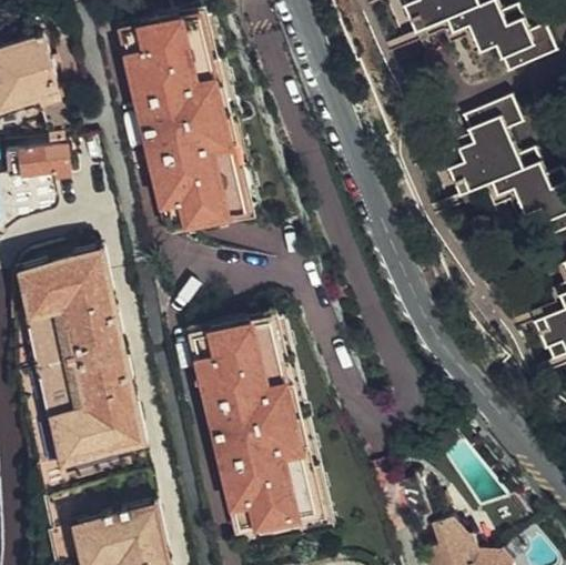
[(400,0),(415,34),(448,20),(455,34),(472,28),(483,52),(498,46),(509,71),(545,56),(534,30),(529,31),(517,37),(507,11),(503,12),(491,18),(483,0),(400,0)]
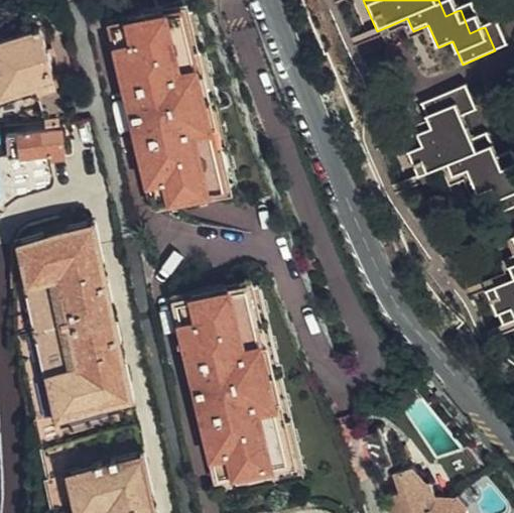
[(438,0),(445,16),(457,11),(451,0),(438,0)]
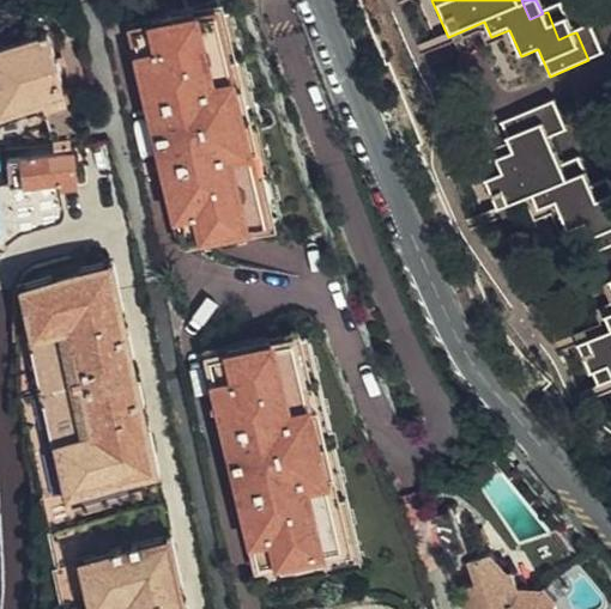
[(558,40),(572,34),(561,7),(548,12),(558,40)]
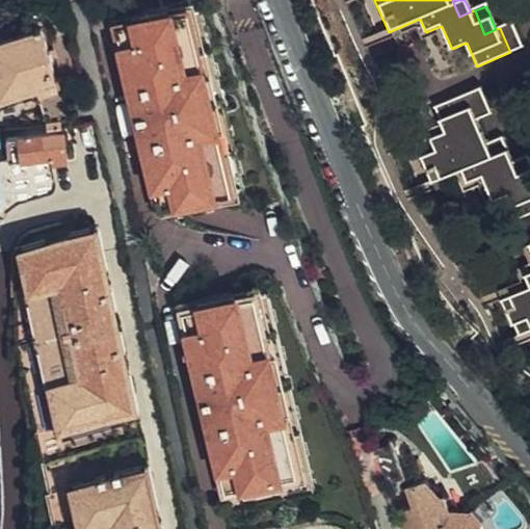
[(186,12),(116,27),(157,214),(228,199),(186,12)]
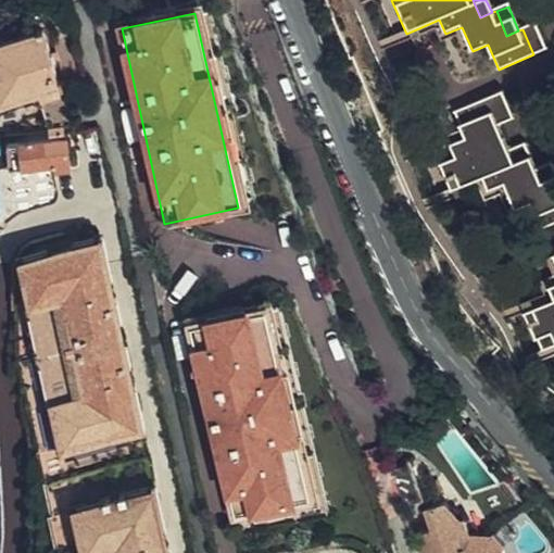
[(394,39),(399,47),(435,32),(440,44),(456,37),(465,54),(473,51),(462,27),(445,34),(439,20),(406,34),(394,39)]
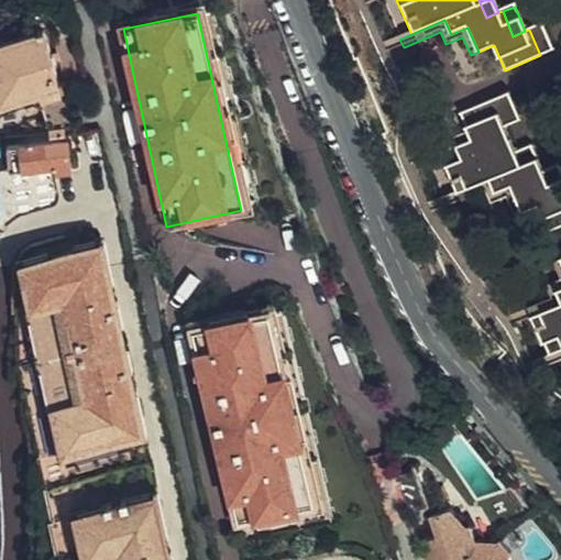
[(529,30),(540,55),(552,50),(542,24),(529,30)]
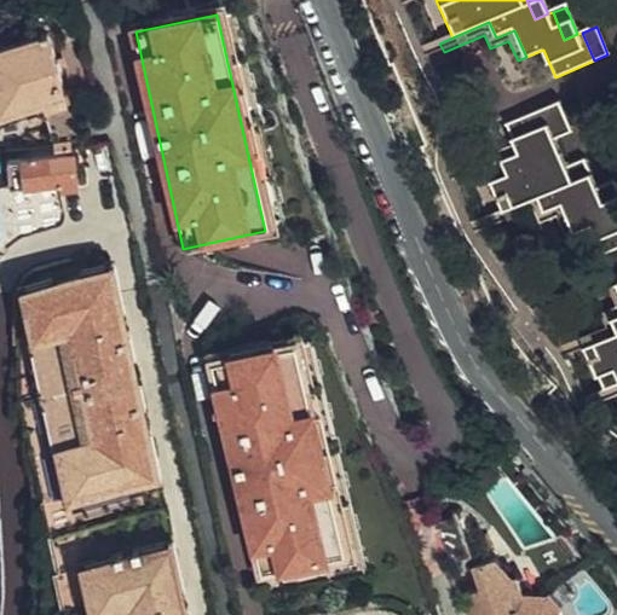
[(80,146),(76,122),(74,116),(82,102),(79,90),(61,96),(41,38),(0,51),(0,125),(41,111),(53,150),(80,146)]
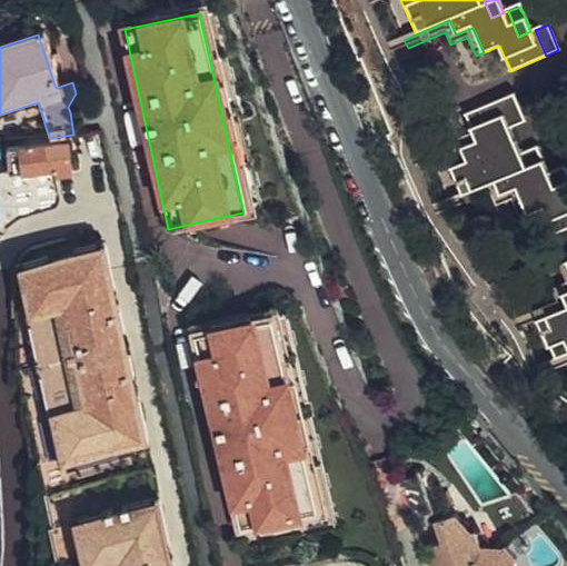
[(513,97),(498,102),(510,129),(525,122),(513,97)]
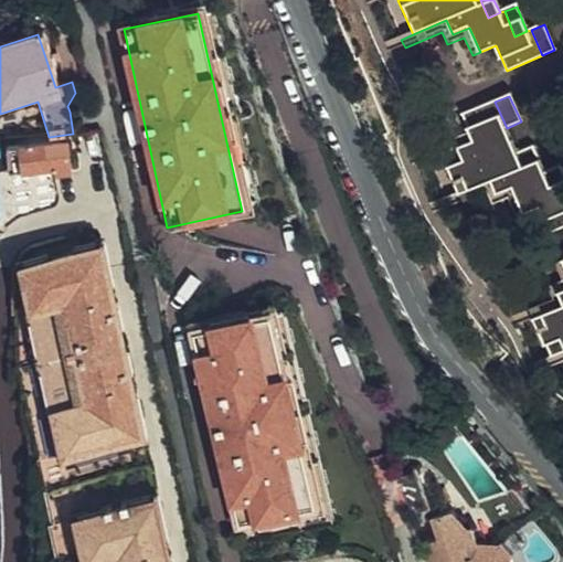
[(562,307),(532,321),(549,362),(562,356),(562,197),(559,199),(548,173),(543,176),(529,181),(518,152),(513,155),(502,159),(492,134),(503,129),(507,128),(495,102),(461,117),(473,144),(442,157),(458,195),(491,182),(496,194),(512,187),(524,213),(539,208),(551,234),(562,230),(562,290),(558,294),(562,305),(562,307)]
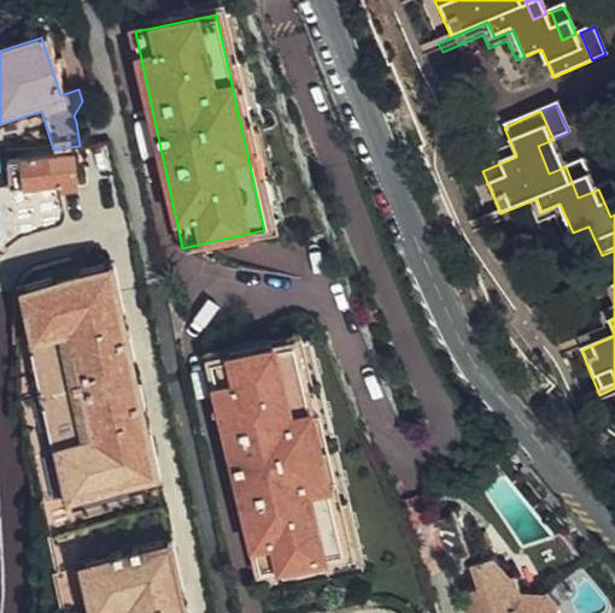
[(561,169),(550,141),(538,146),(549,174),(561,169)]
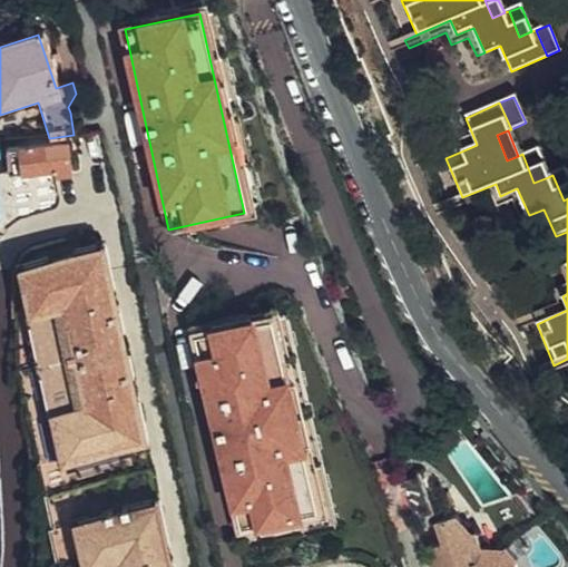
[(67,145),(7,148),(8,175),(54,172),(55,182),(69,182),(67,145)]
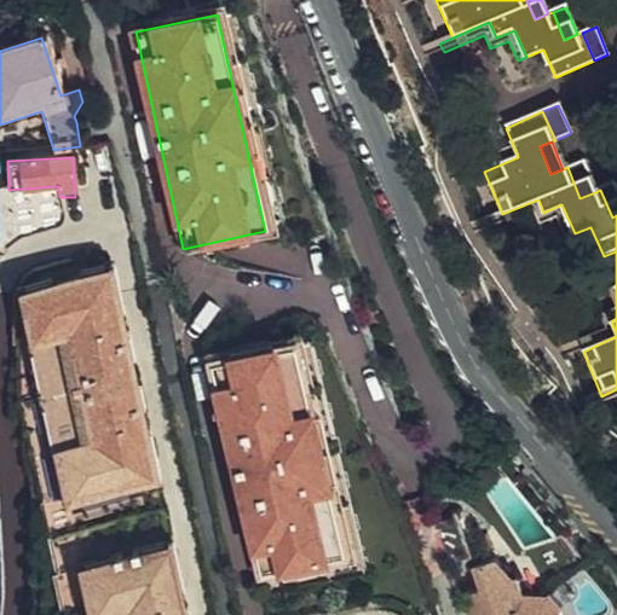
[(582,161),(568,167),(580,198),(595,192),(582,161)]
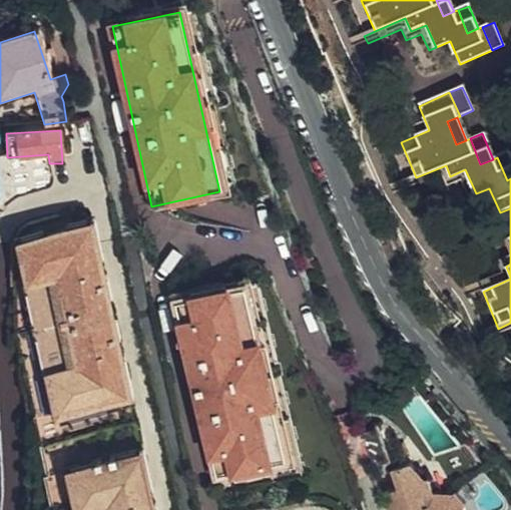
[(507,180),(510,178),(510,157),(509,152),(497,157),(507,180)]
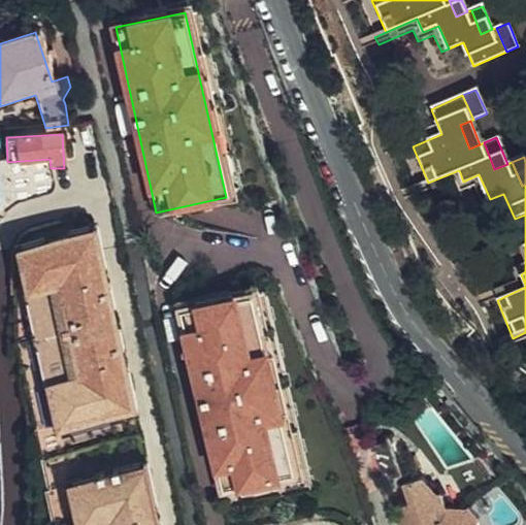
[(459,170),(428,183),(412,191),(415,198),(454,182),(460,193),(472,188),(481,203),(490,199),(479,174),(463,182),(459,170)]
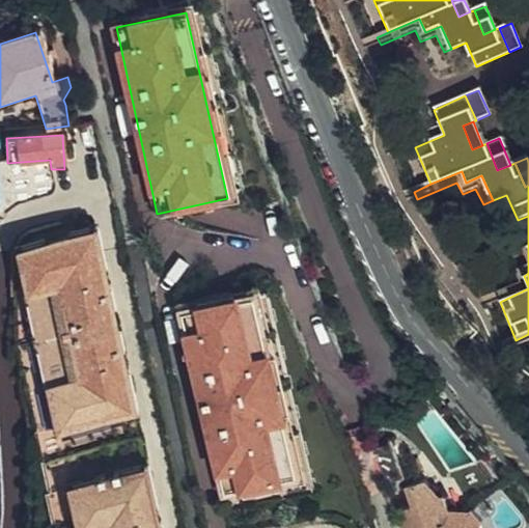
[(155,527),(93,233),(14,254),(16,353),(53,527),(155,527)]
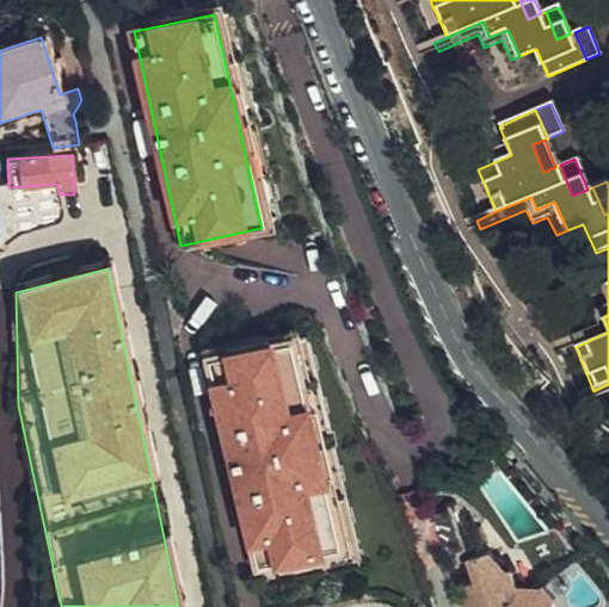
[(572,339),(576,347),(608,332),(608,329),(603,317),(608,314),(608,280),(600,285),(608,304),(589,313),(596,328),(572,339)]
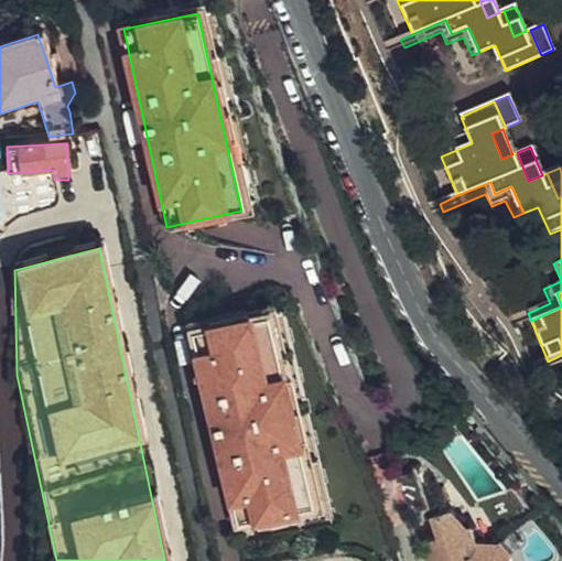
[(269,316),(194,333),(236,524),(311,508),(269,316)]
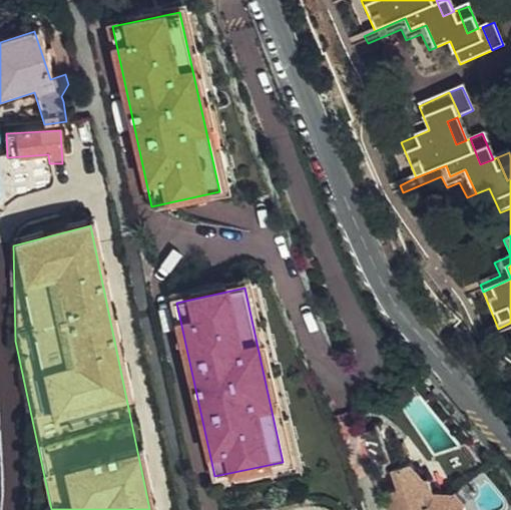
[(409,468),(390,474),(387,467),(380,469),(382,477),(390,476),(396,494),(380,500),(383,509),(465,509),(467,506),(456,494),(452,497),(440,496),(433,498),(428,483),(425,484),(409,468)]
